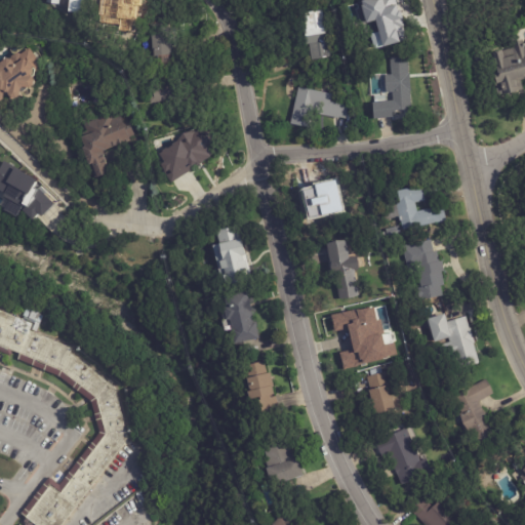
[(84,0),(82,17),(65,14),(66,3),(55,2),(55,0),(84,0)]
